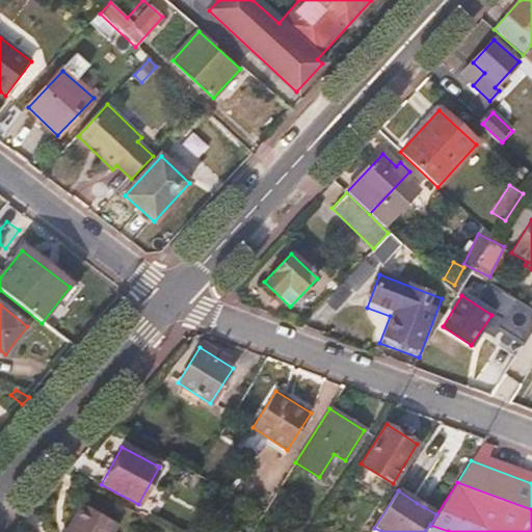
[(82,507),(68,531),(106,531),(111,524),(82,507)]
